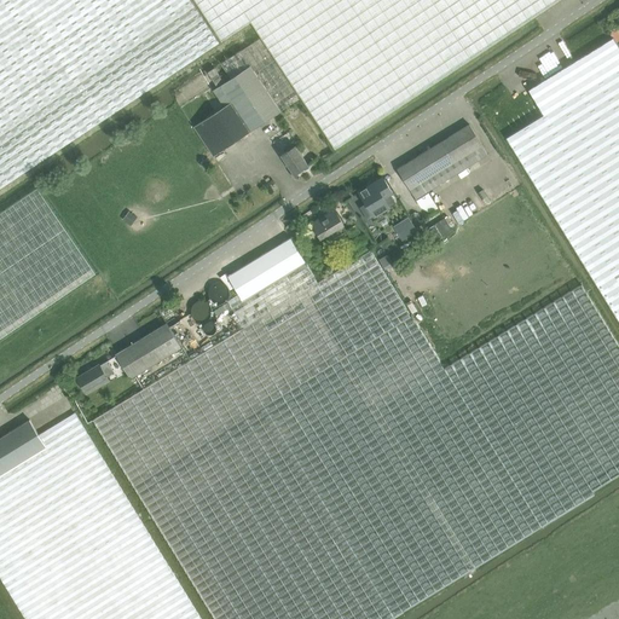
[(0,0),(0,189),(220,42),(190,0),(0,0)]
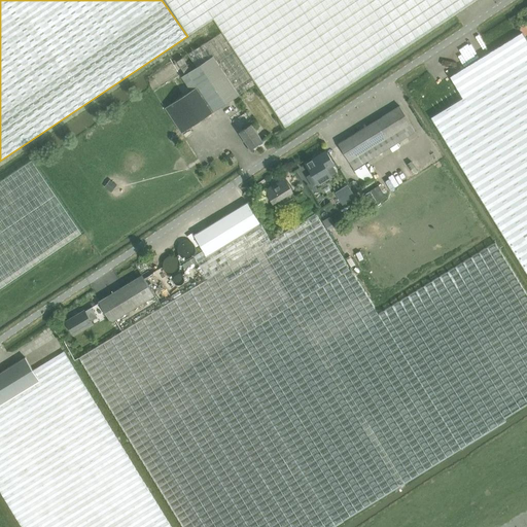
[(167,0),(189,34),(214,18),(223,31),(208,41),(199,47),(187,55),(197,67),(214,56),(238,92),(240,95),(257,83),(285,126),(394,54),(456,13),(475,0),(167,0)]
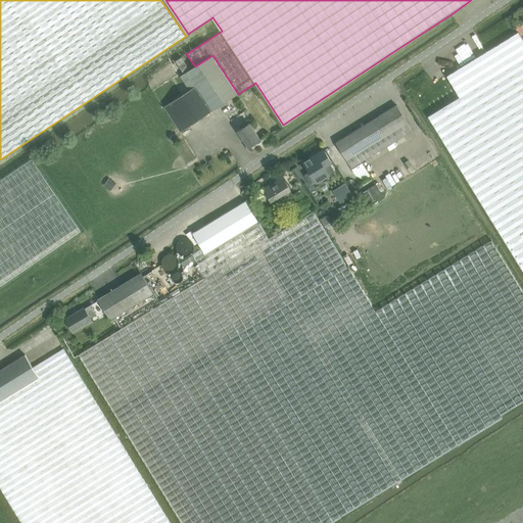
[(460,97),(429,115),(434,125),(522,269),(522,39),(521,36),(518,32),(447,76),(460,97)]
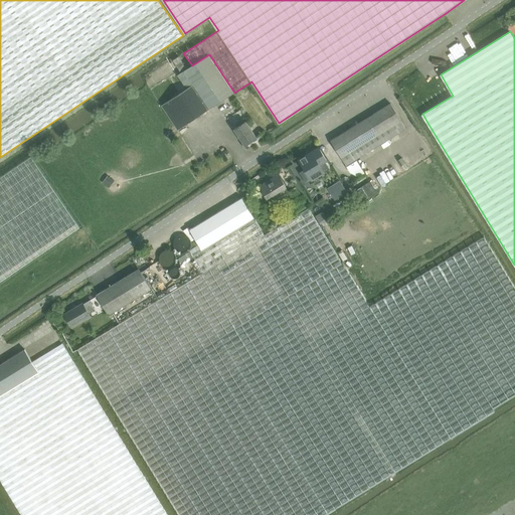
[(171,100),(162,106),(178,130),(187,124),(234,93),(232,90),(209,54),(192,65),(187,68),(177,75),(187,89),(171,100)]
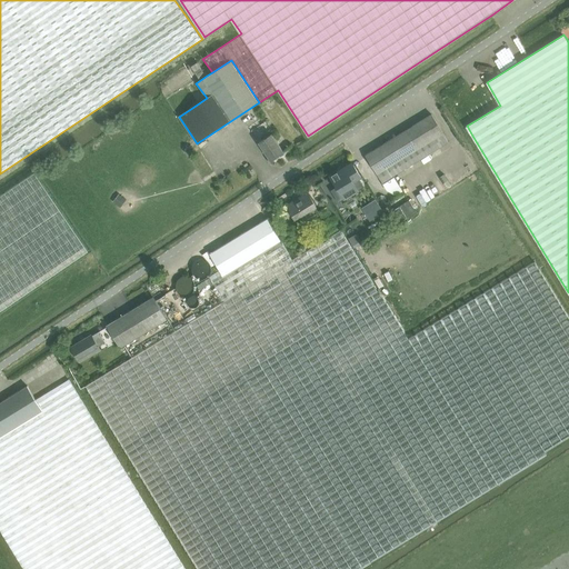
[(197,62),(191,67),(199,78),(206,75),(197,62)]
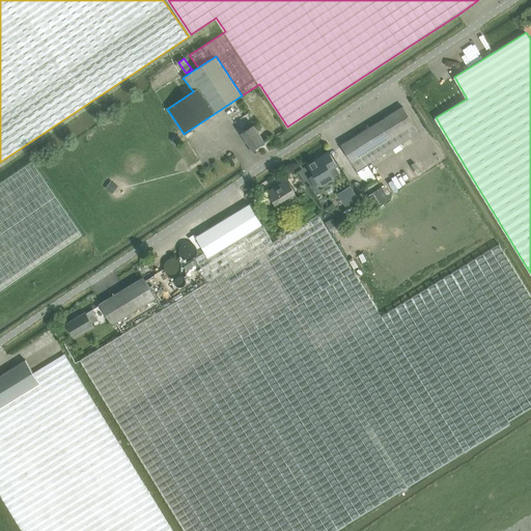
[(358,170),(419,133),(403,107),(341,144),(358,170)]
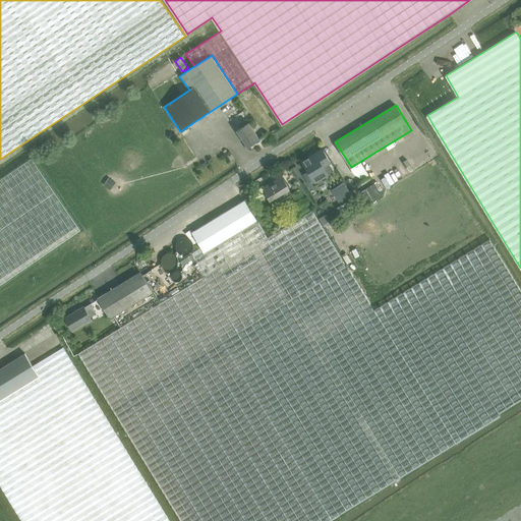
[(243,127),(237,131),(248,147),(259,138),(249,123),(248,123),(245,119),(240,123),(243,127)]
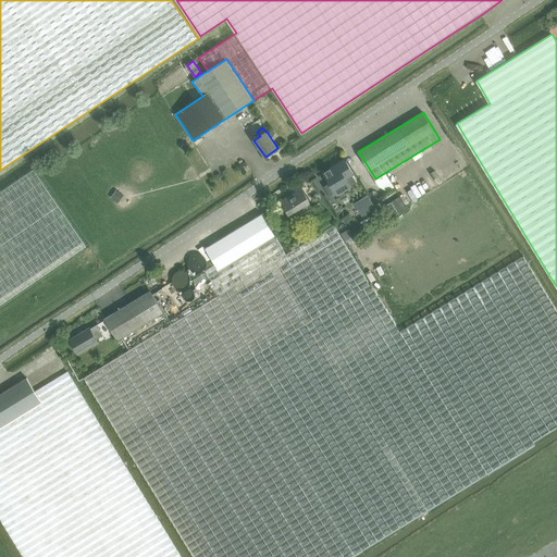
[(345,160),(323,173),(330,183),(325,186),(332,196),(336,194),(337,195),(351,186),(350,185),(355,183),(350,176),(354,174),(345,160)]
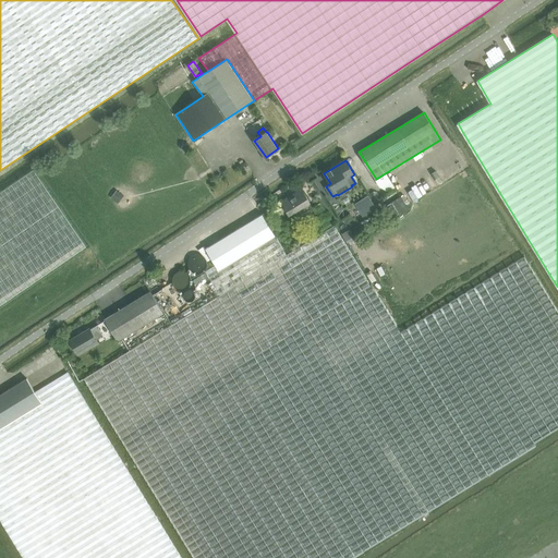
[(0,305),(86,246),(34,170),(0,192),(0,305)]
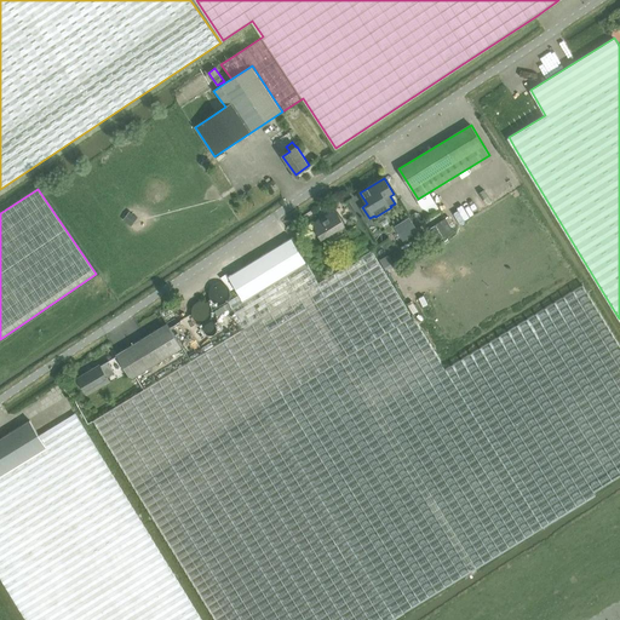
[(336,237),(348,230),(344,225),(344,224),(336,211),(313,224),(322,239),(332,233),(336,237)]
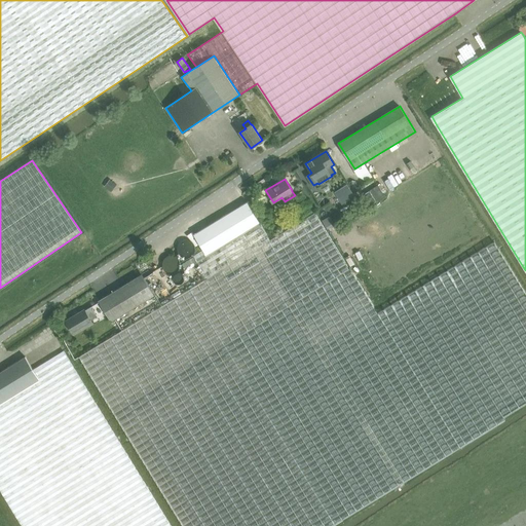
[(295,196),(300,205),(308,201),(302,191),(295,196)]
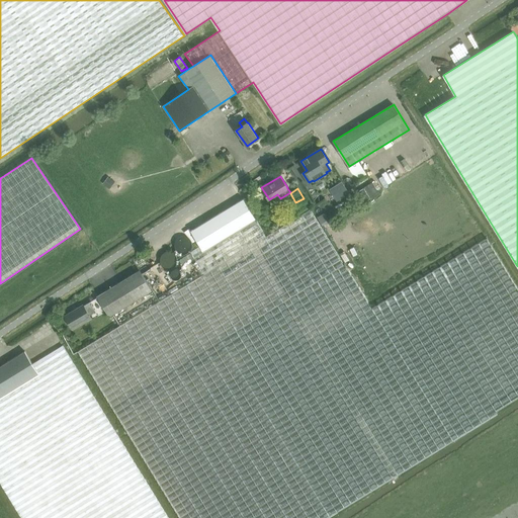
[(204,252),(200,246),(192,251),(206,273),(79,351),(180,517),(327,517),(338,512),(498,414),(496,411),(517,397),(517,287),(487,238),(372,308),(305,197),(295,202),(303,214),(266,236),(256,220),(204,252)]
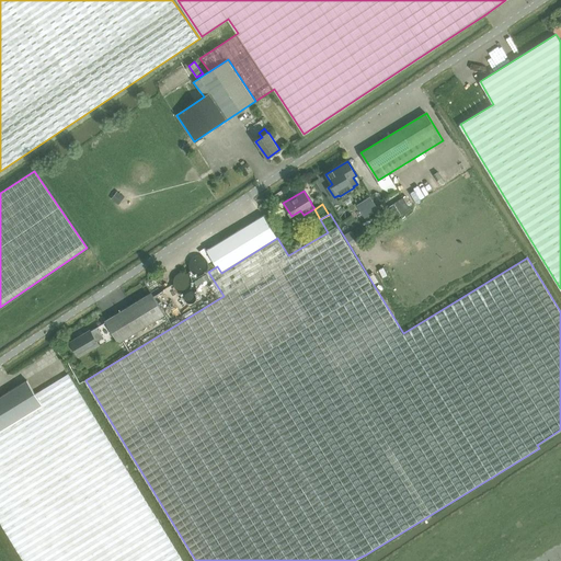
[(207,250),(217,266),(221,273),(277,238),(264,215),(207,250)]
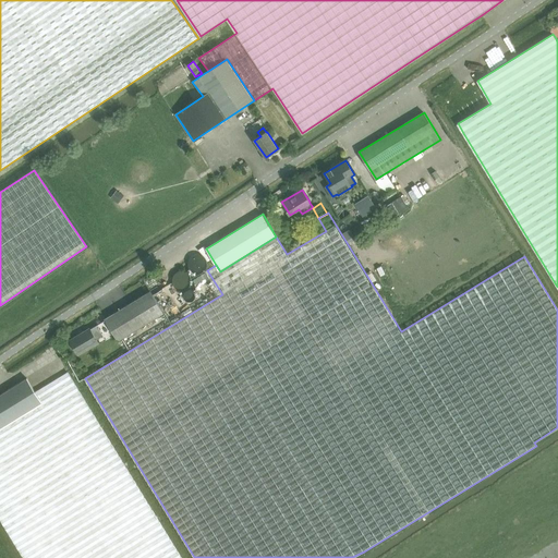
[(119,341),(165,313),(150,291),(105,319),(119,341)]
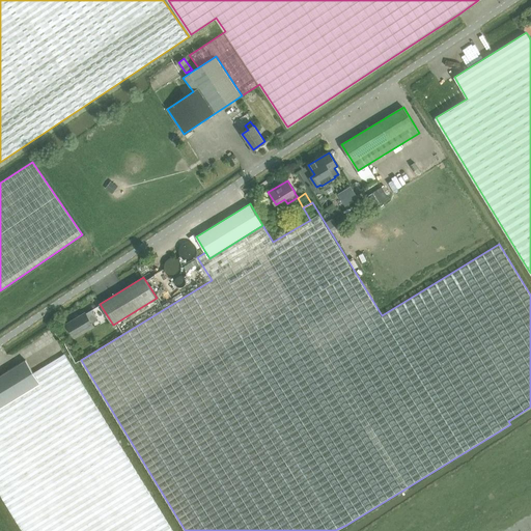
[(91,323),(96,318),(92,311),(87,315),(85,312),(66,324),(76,337),(93,326),(91,323)]
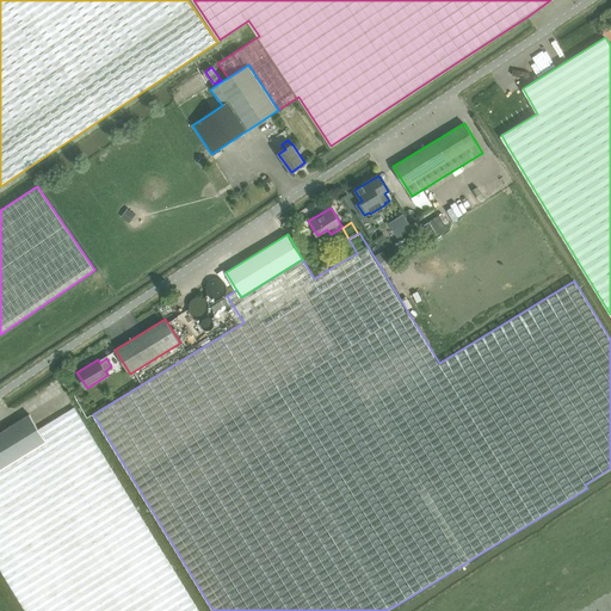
[(45,442),(0,469),(0,569),(25,610),(199,610),(75,407),(38,430),(45,442)]
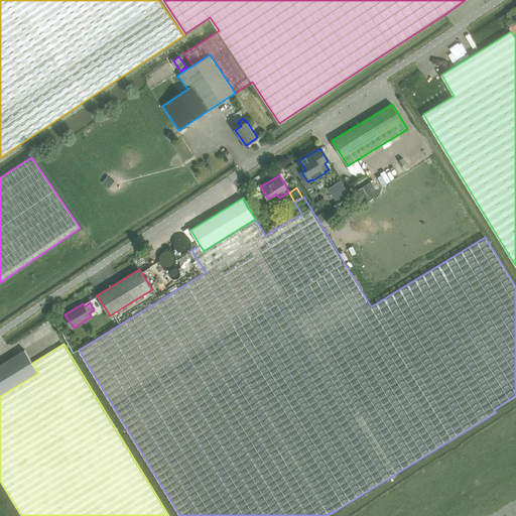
[(0,396),(38,373),(32,363),(25,350),(0,365),(0,396)]
